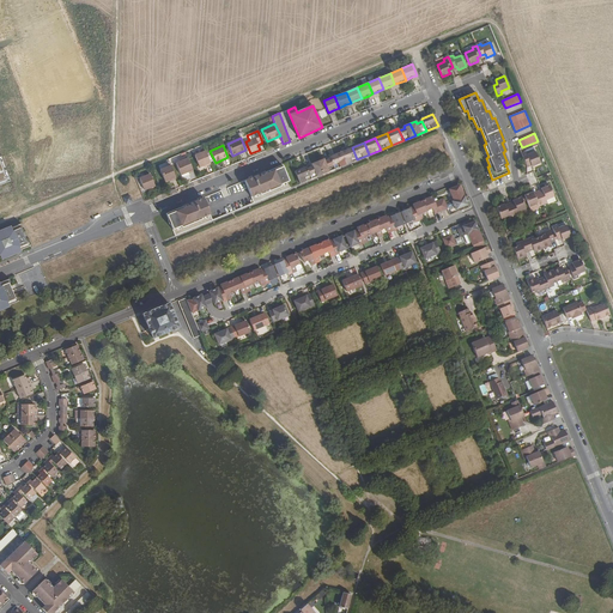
[(352,147),(340,152),(341,155),(346,164),(357,159),(352,147)]
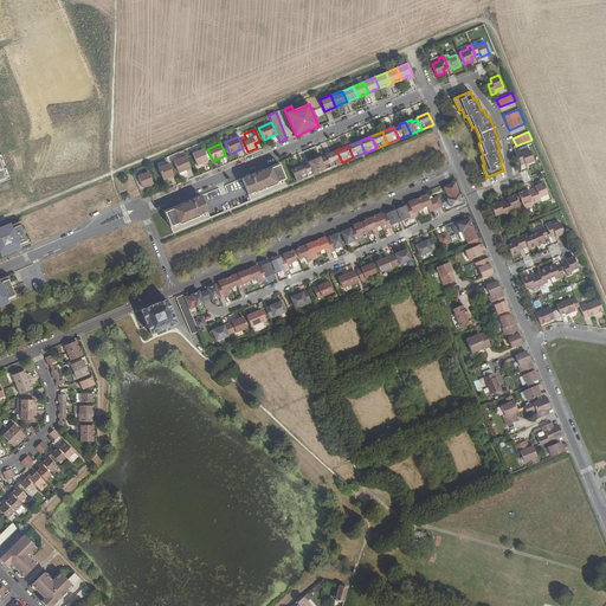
[(208,162),(202,149),(193,154),(198,166),(202,163),(204,165),(208,162)]
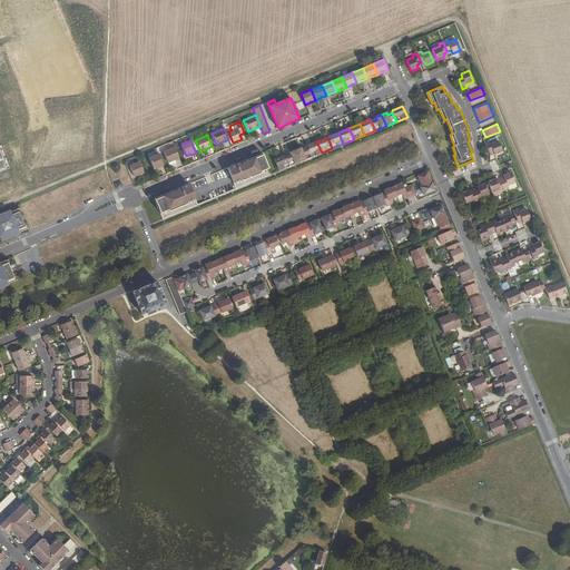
[(489,141),(485,144),(489,153),(493,151),(494,154),(494,155),(502,151),(498,141),(490,144),(489,141)]
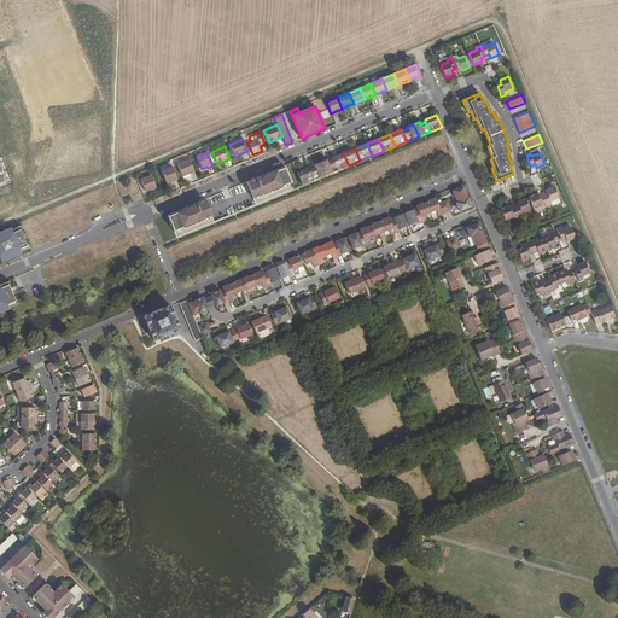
[(338,156),(332,158),(337,172),(349,165),(344,156),(338,158),(338,156)]
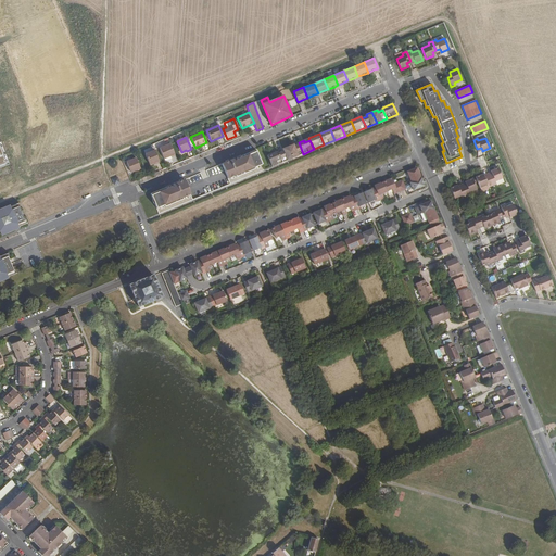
[(0,167),(9,164),(1,142),(0,142),(0,167)]
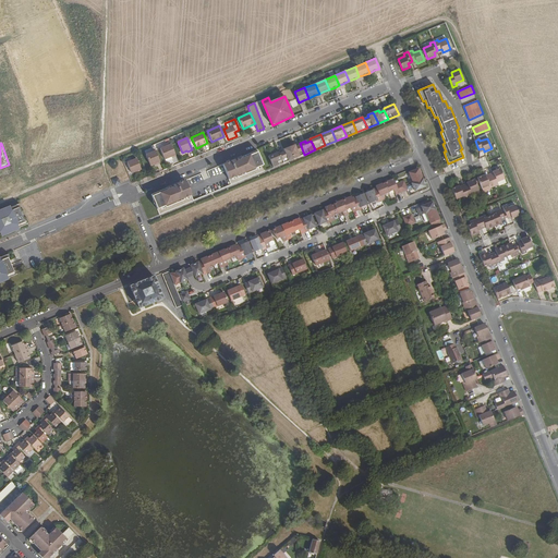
[(300,143),(289,147),(294,159),(304,155),(300,143)]
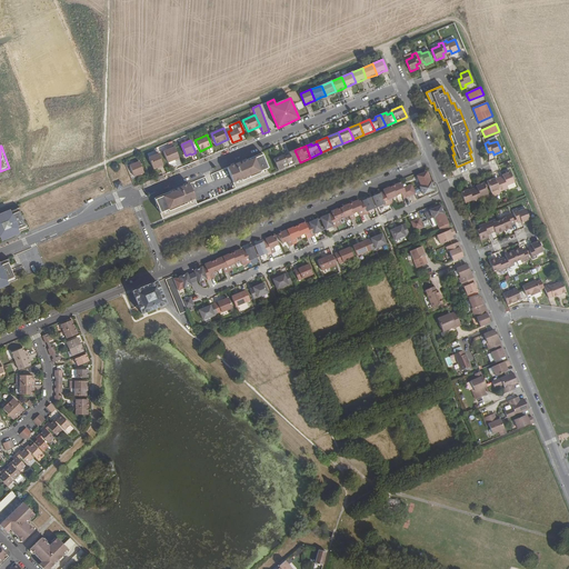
[(179,159),(175,147),(165,151),(170,165),(176,162),(175,161),(179,159)]
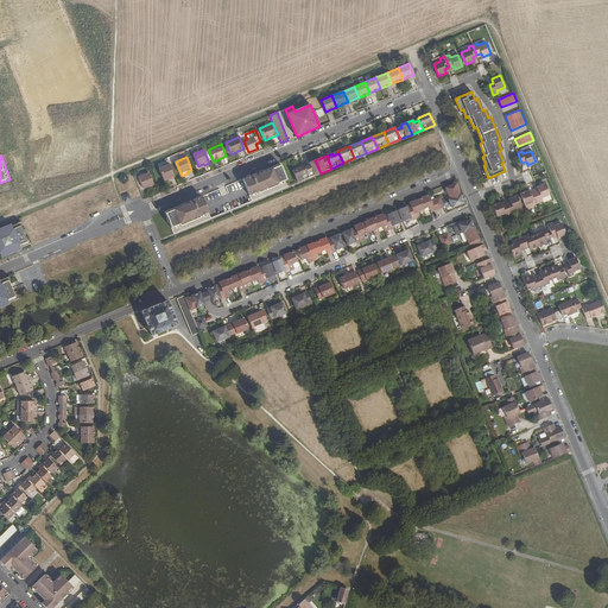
[(310,165),(304,168),(309,178),(321,173),(315,160),(309,163),(310,165)]
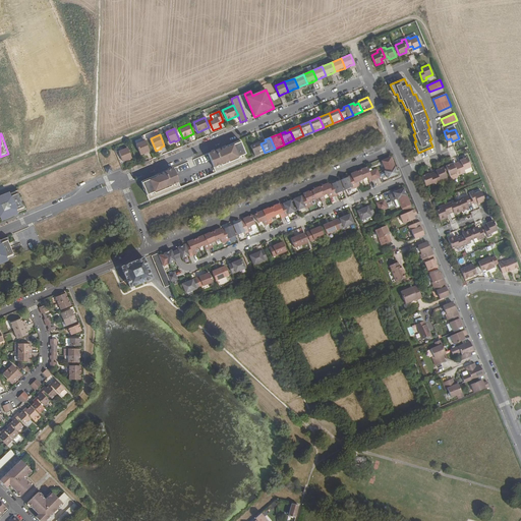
[(150,152),(145,140),(136,145),(140,155),(146,153),(146,154),(150,152)]
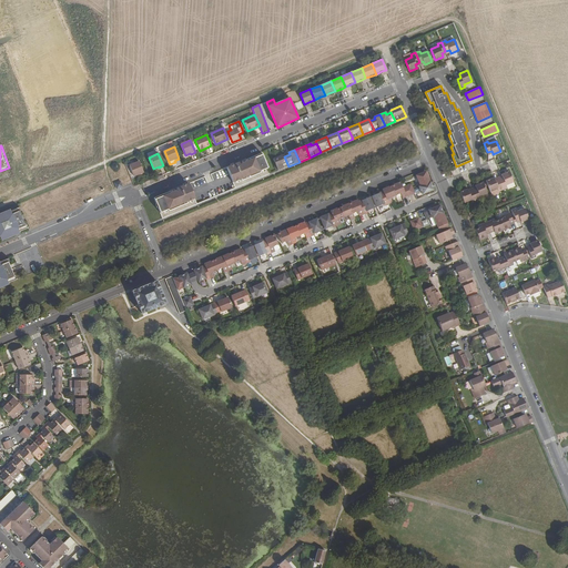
[(241,180),(260,172),(259,170),(267,166),(262,153),(245,160),(246,162),(240,165),(239,163),(226,168),(232,181),(241,178),(241,180)]
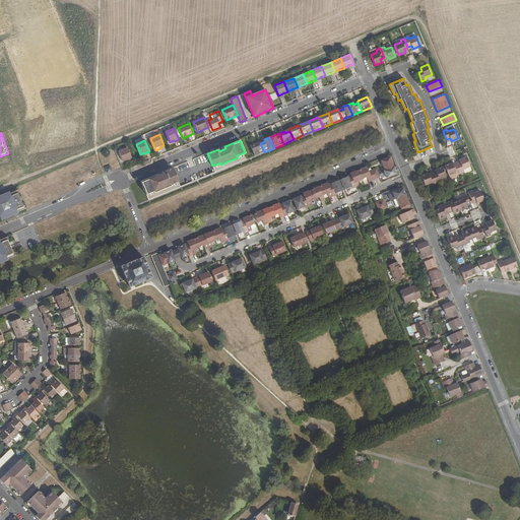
[(260,141),(250,145),(254,155),(264,152),(260,143),(260,141)]
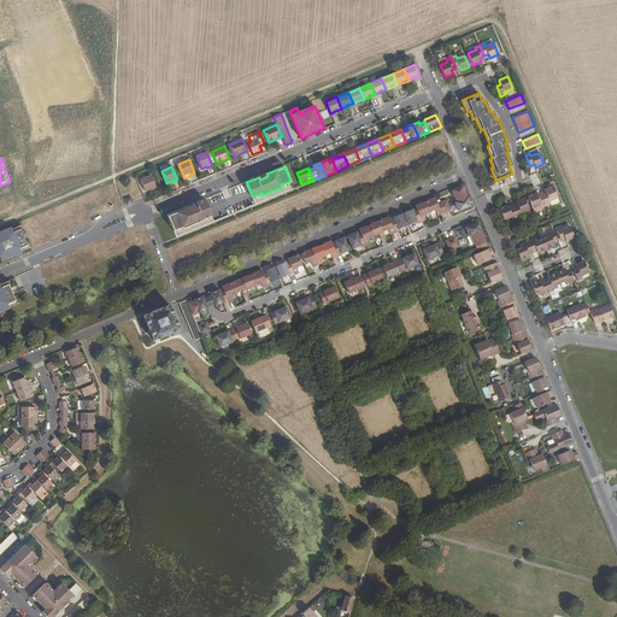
[(534,187),(542,183),(538,172),(529,175),(534,187)]
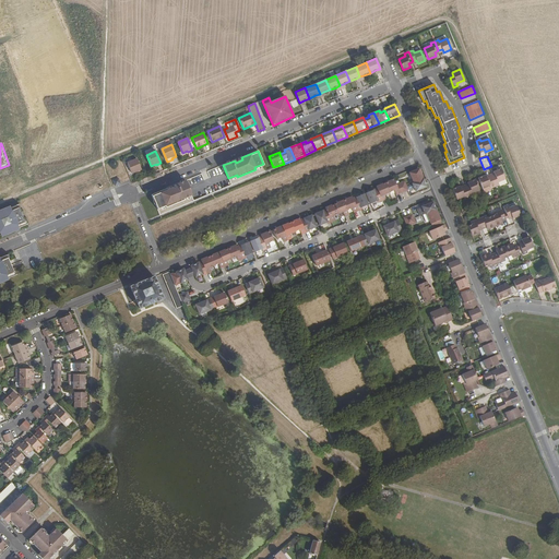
[(138,173),(142,170),(137,158),(127,163),(132,174),(137,171),(138,173)]
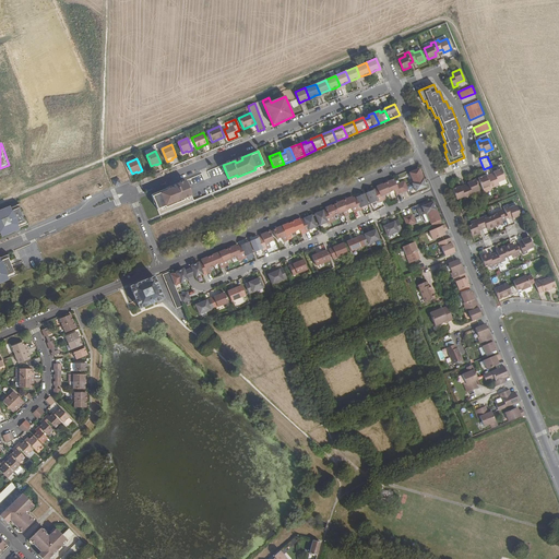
[(495,176),(491,177),(495,187),(499,185),(498,182),(506,179),(501,168),(494,171),(494,174),(495,176)]
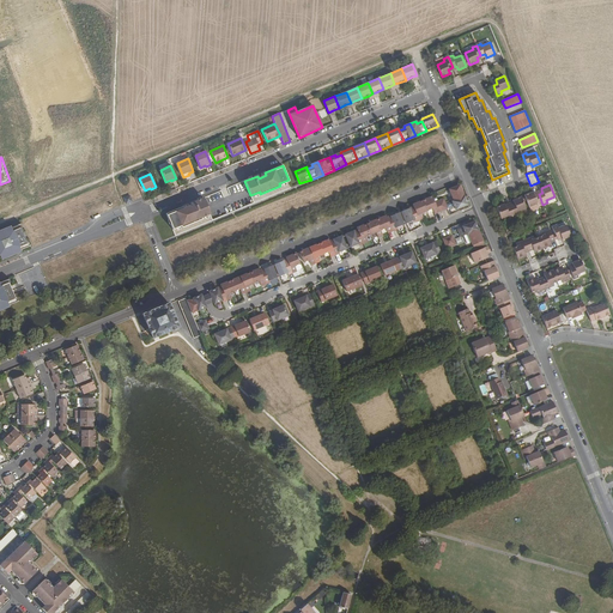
[(454,201),(465,196),(460,186),(449,190),(454,201)]
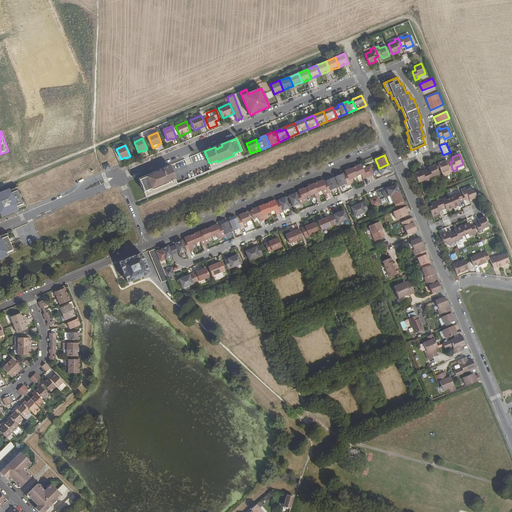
[(173,169),(185,164),(184,160),(171,165),(173,169)]
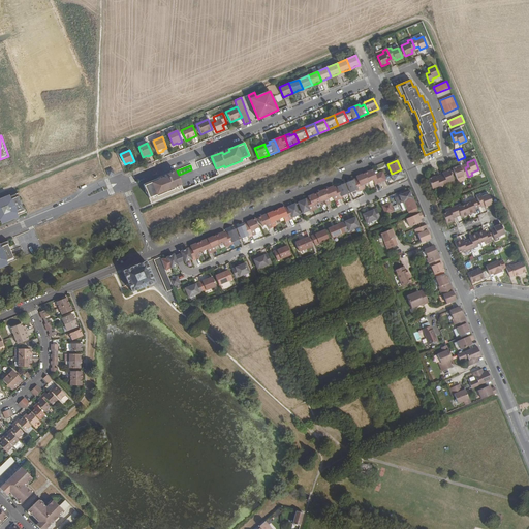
[(465,178),(468,177),(465,167),(461,169),(460,167),(460,165),(453,168),(455,174),(457,179),(464,176),(465,178)]
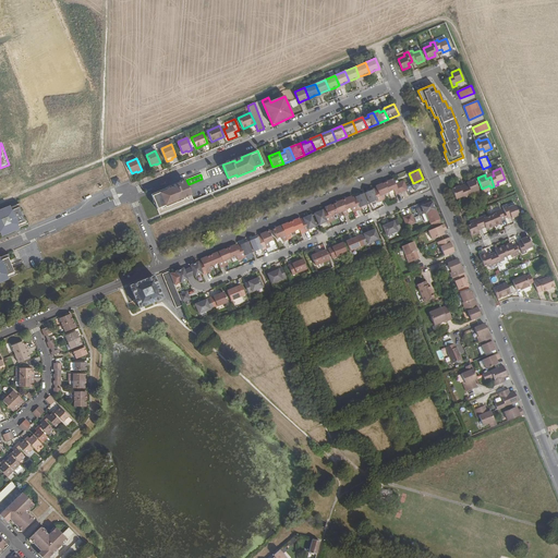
[(395,194),(399,193),(396,184),(393,179),(385,183),(388,192),(393,190),(395,194)]
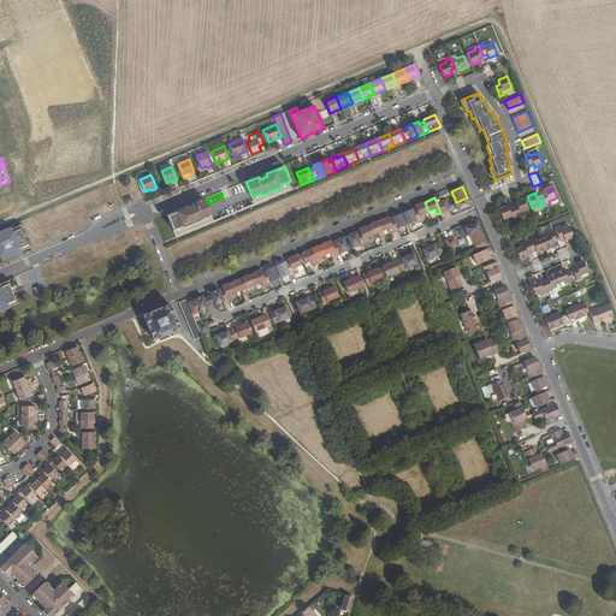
[(457,211),(469,206),(467,197),(456,202),(455,203),(457,211)]
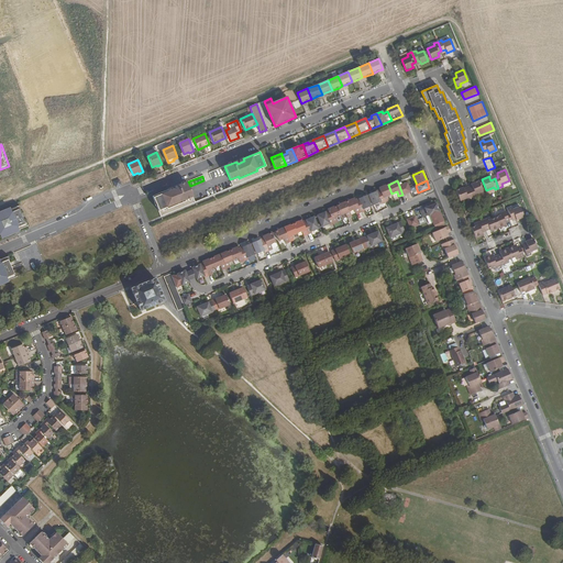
[(166,208),(185,200),(185,199),(192,196),(187,181),(172,188),(173,191),(165,194),(164,191),(153,196),(158,210),(166,207),(166,208)]
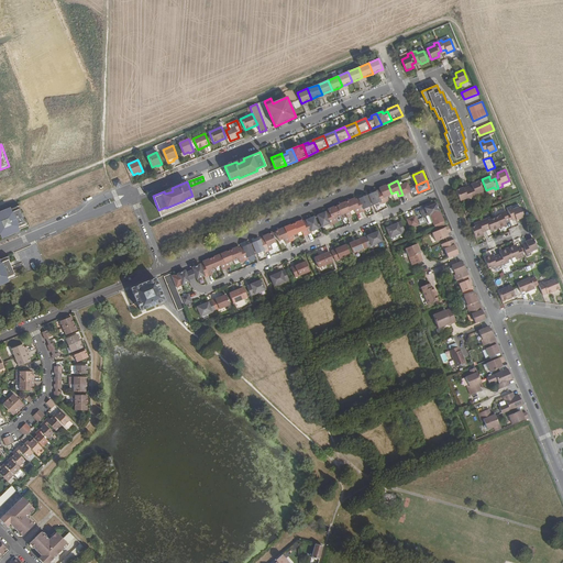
[(472,188),(468,189),(473,199),(476,198),(475,195),(482,192),(483,191),(481,186),(478,181),(471,184),(472,186),(472,188)]
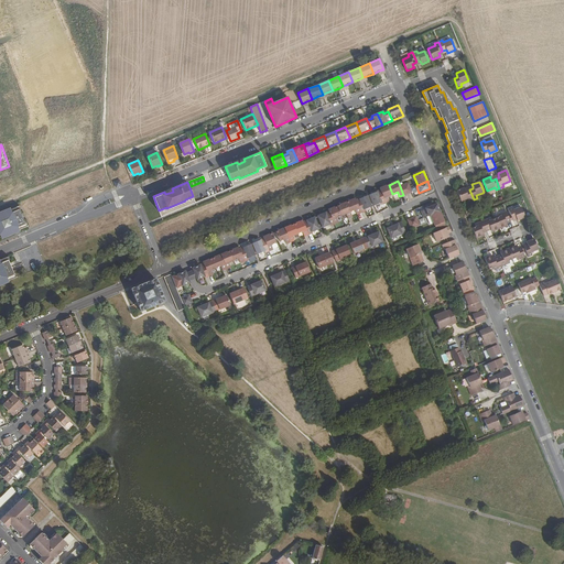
[(392,194),(389,185),(379,188),(380,191),(386,203),(389,201),(388,196),(392,194)]
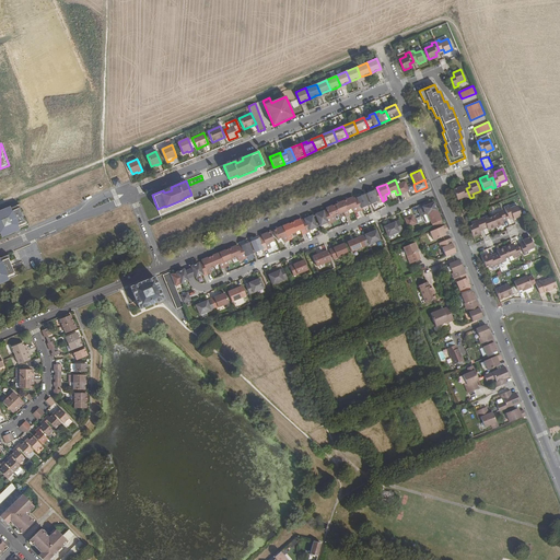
[(466,200),(470,198),(466,188),(463,190),(462,188),(461,186),(453,189),(457,200),(465,197),(466,200)]
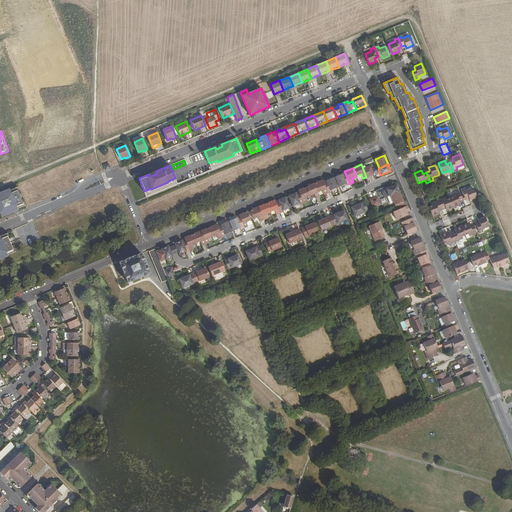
[(339,187),(346,184),(346,185),(350,184),(345,173),(335,177),(339,187)]
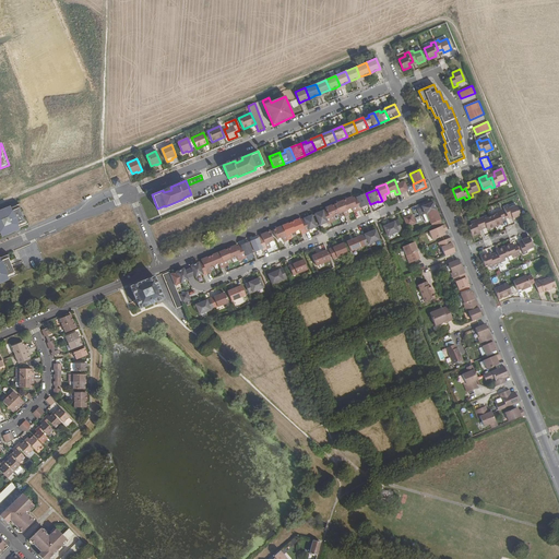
[(357,211),(361,209),(361,207),(368,205),(364,194),(353,199),(356,206),(357,211)]
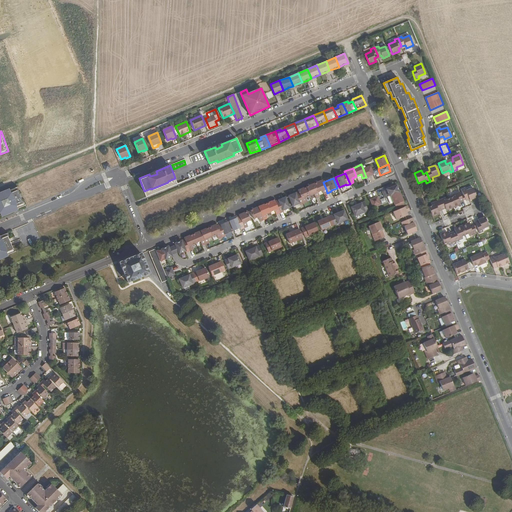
[(314,184),(318,192),(322,190),(324,195),(327,193),(326,189),(323,182),(322,180),(314,184)]
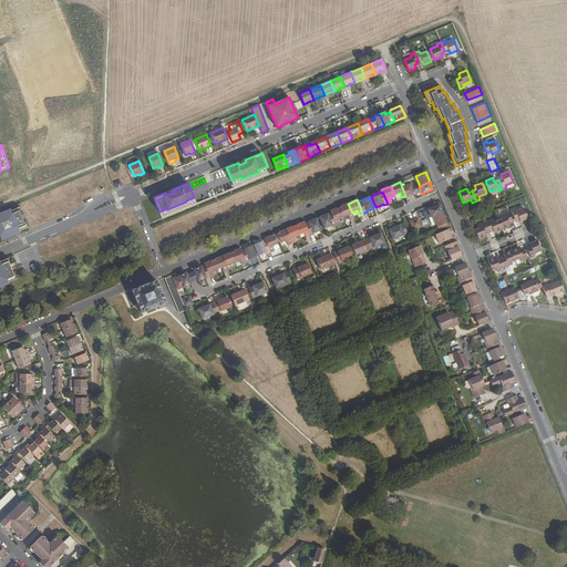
[(431,217),(442,213),(437,202),(430,206),(431,208),(428,209),(428,210),(431,217)]
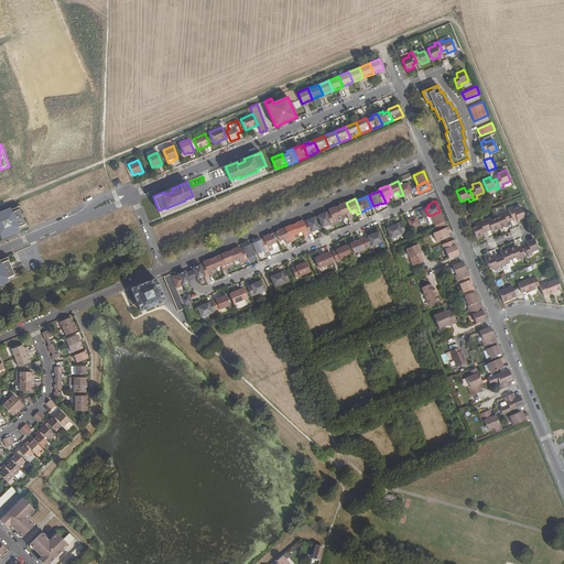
[(337,206),(342,216),(346,214),(348,218),(351,216),(350,212),(346,203),(337,206)]
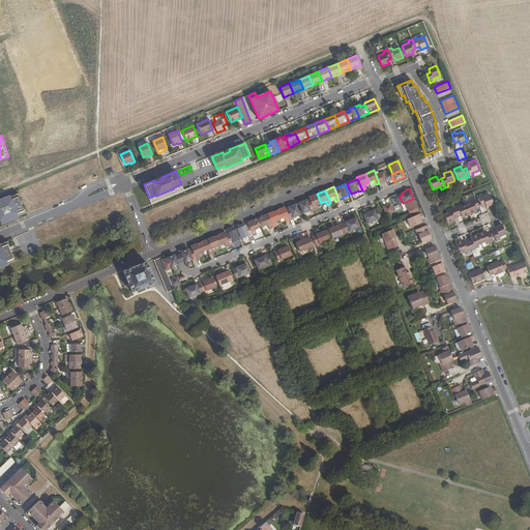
[(314,210),(318,209),(316,205),(321,203),(317,194),(308,198),(308,199),(314,210)]
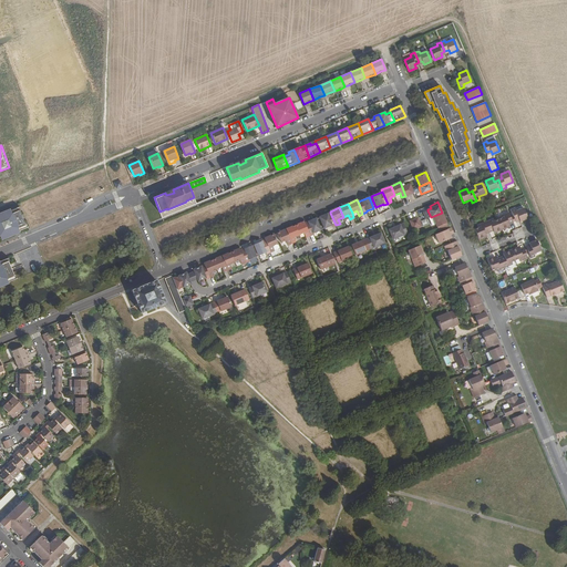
[(0,239),(24,229),(23,227),(26,226),(19,209),(17,210),(16,208),(0,214),(0,239)]
